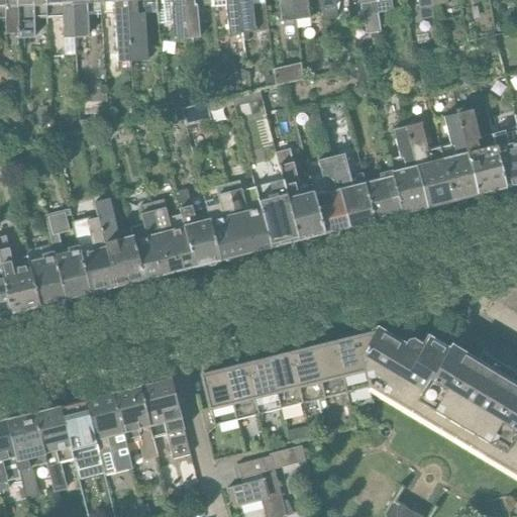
[(20,52),(20,39),(18,0),(0,0),(0,19),(5,20),(5,34),(5,52),(20,52)]
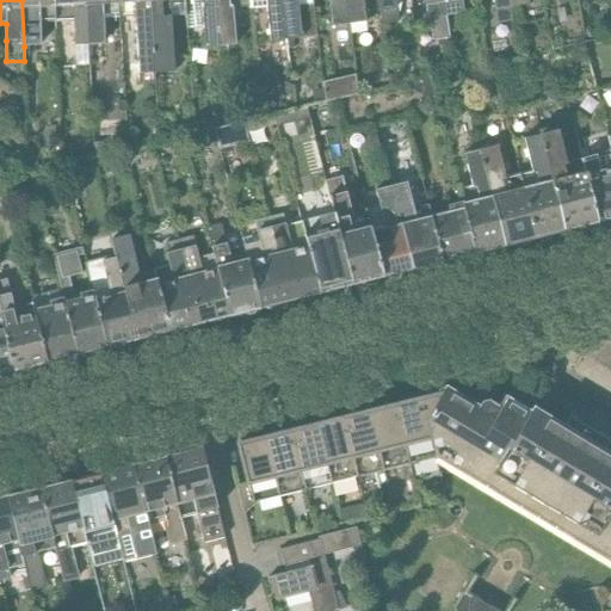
[(41,23),(56,23),(54,0),(22,0),(24,47),(42,47),(41,23)]
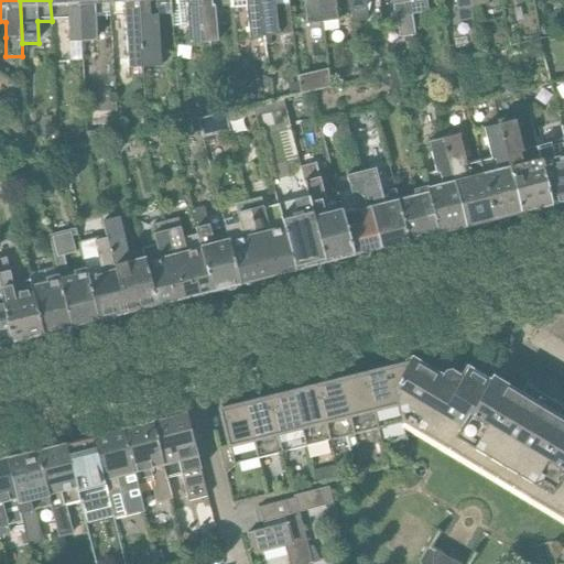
[(69,42),(82,42),(78,0),(50,0),(52,21),(68,21),(69,42)]
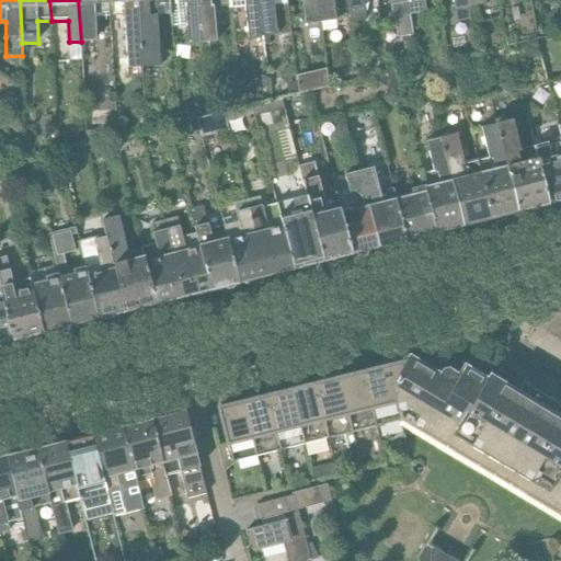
[(95,19),(110,18),(109,0),(78,0),(81,42),(96,41),(95,19)]
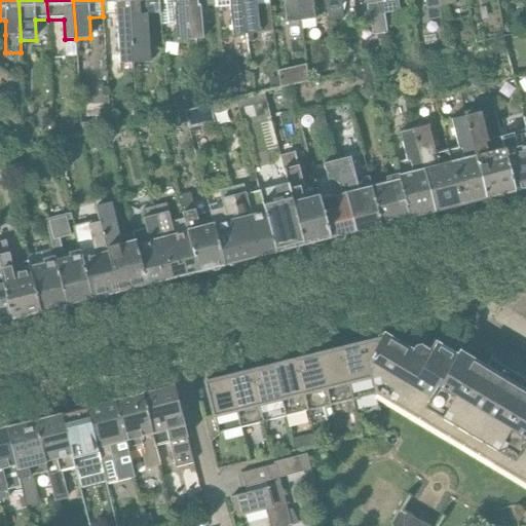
[(120,64),(134,63),(128,0),(102,0),(103,16),(116,15),(120,64)]
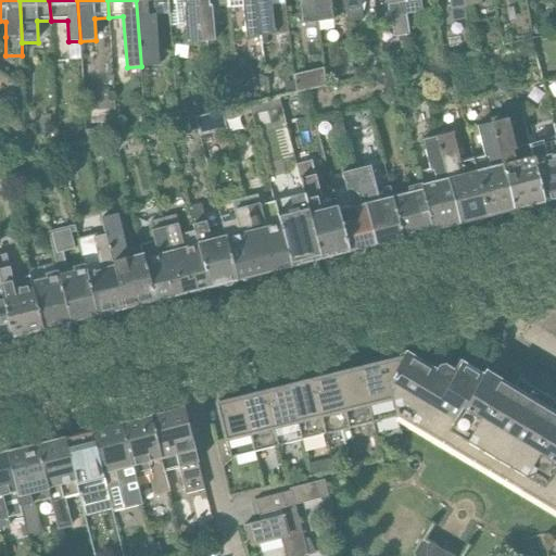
[(136,0),(141,66),(160,65),(156,16),(169,15),(168,0),(136,0)]
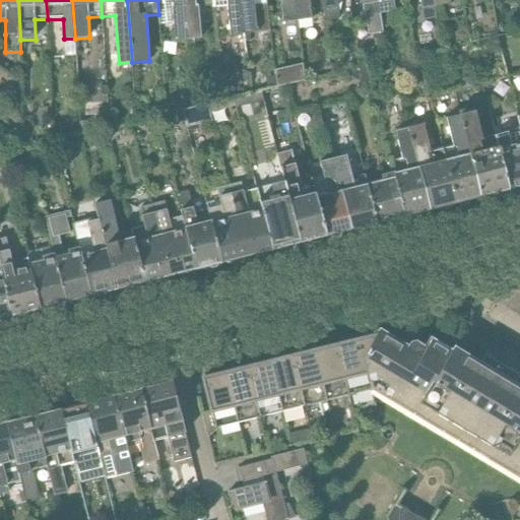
[(175,41),(188,40),(183,0),(173,0),(174,8),(172,8),(175,41)]
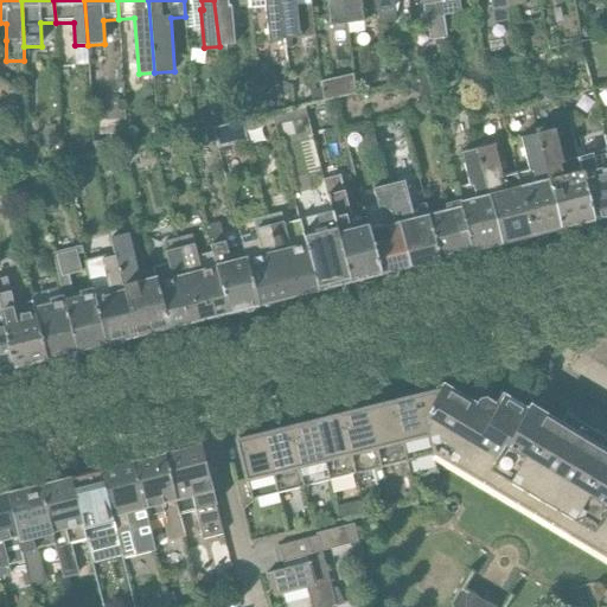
[(213,0),(219,46),(221,57),(228,56),(227,46),(235,45),(231,8),(249,6),(248,0),(213,0)]
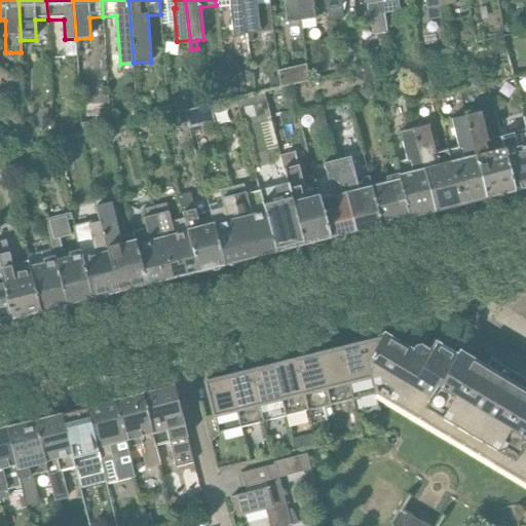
[(233,35),(249,34),(243,0),(215,0),(216,5),(218,5),(218,7),(230,6),(233,35)]
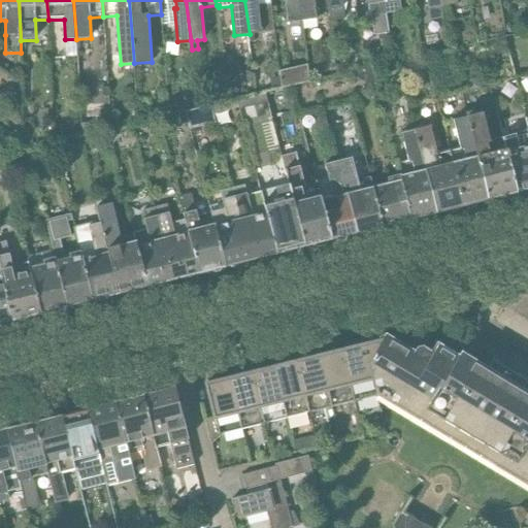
[(274,32),(270,0),(244,0),(250,34),(274,32)]
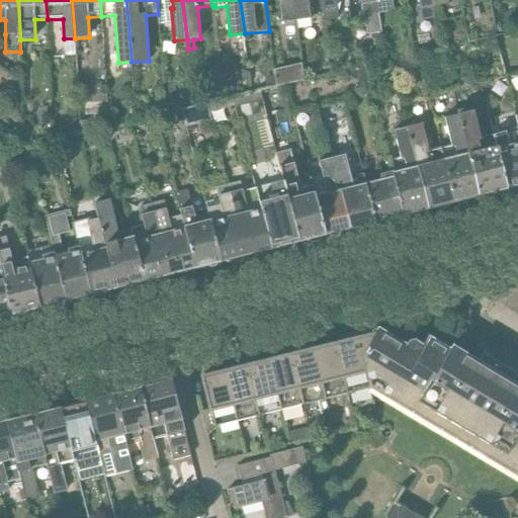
[(278,0),(282,23),(297,21),(293,0),(278,0)]
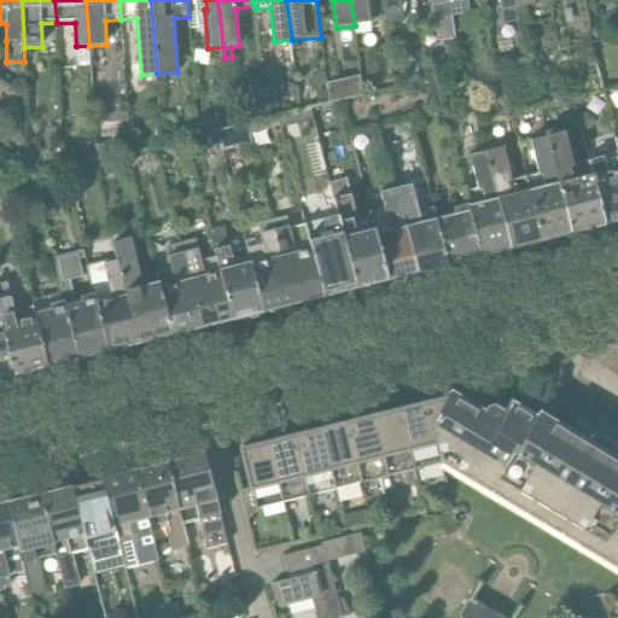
[(367,0),(350,0),(355,25),(371,23),(367,0)]
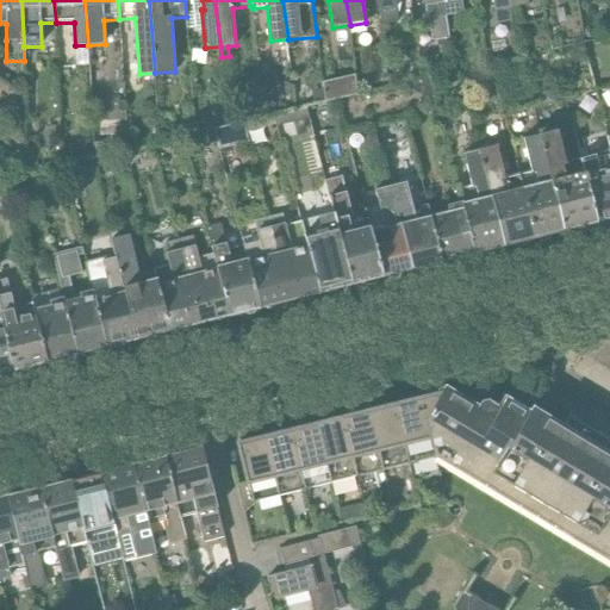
[(394,0),(378,0),(381,25),(398,23),(397,8),(394,0)]
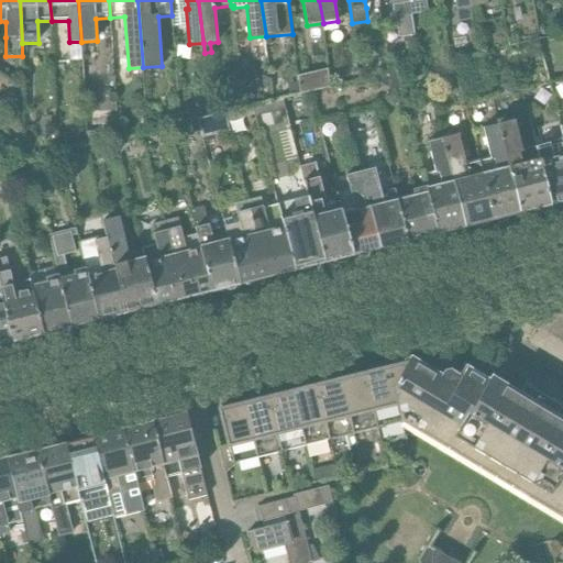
[(392,0),(395,18),(411,15),(408,0),(392,0)]
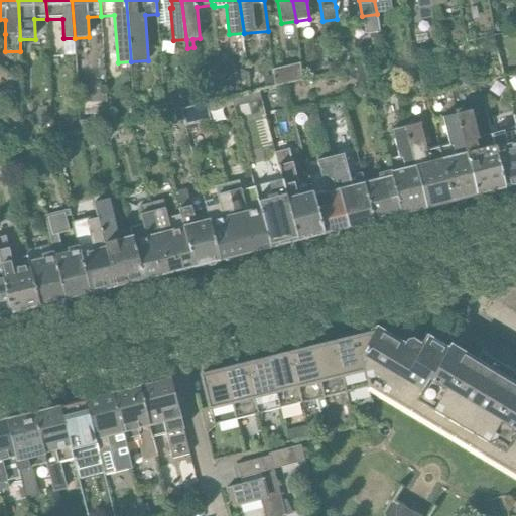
[(374,0),(377,14),(379,26),(406,21),(404,9),(392,11),(390,0),(374,0)]
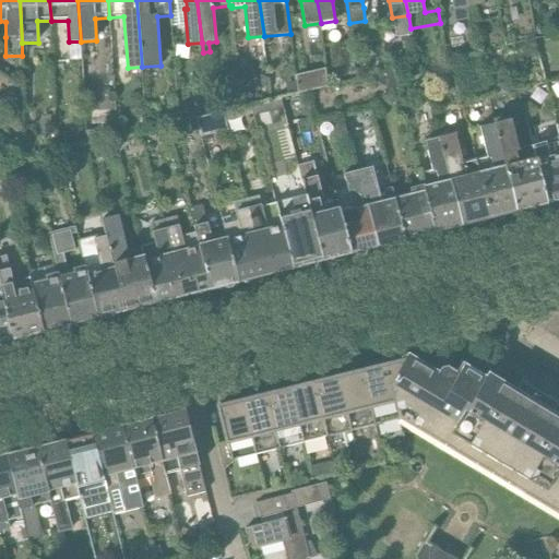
[(451,0),(453,9),(467,7),(466,0),(451,0)]
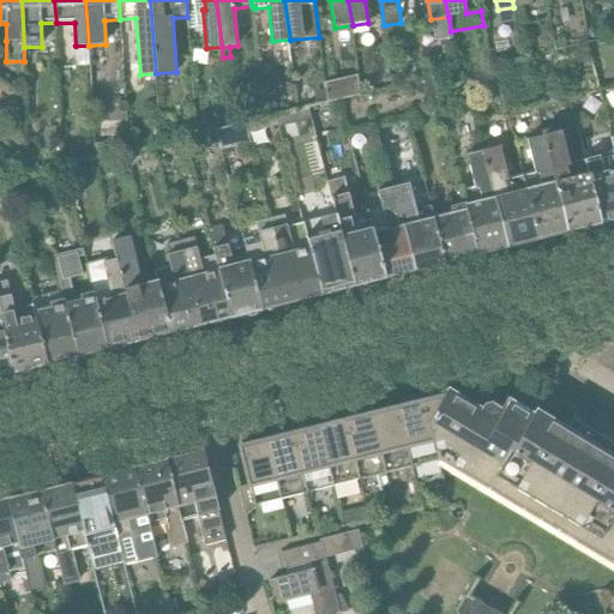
[(327,103),(360,96),(357,76),(325,84),(327,103)]
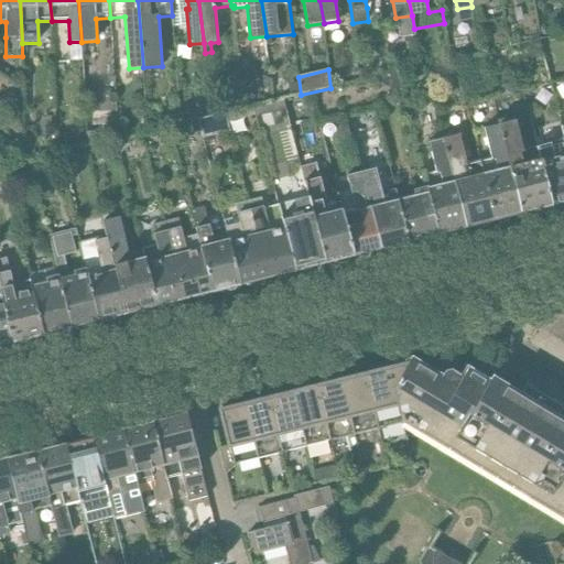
[(521,213),(552,205),(537,148),(523,152),(516,120),(507,121),(506,119),(497,121),(498,125),(521,213)]
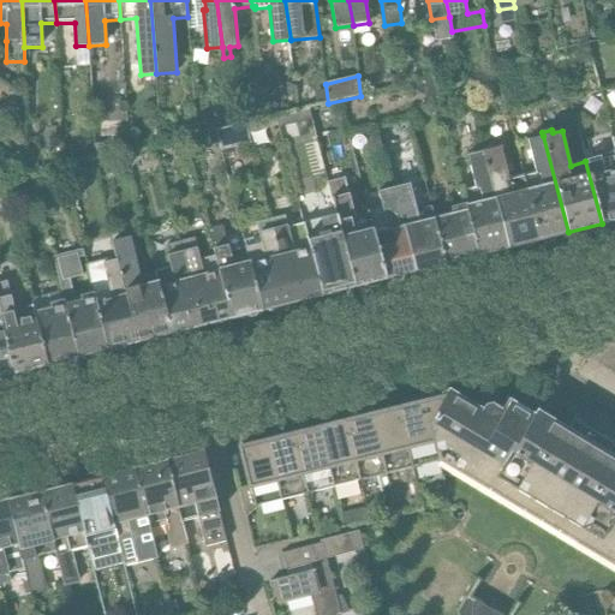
[(508,248),(541,239),(525,177),(509,179),(501,147),(493,149),(491,144),(489,145),(487,136),(481,137),(483,147),(508,248)]
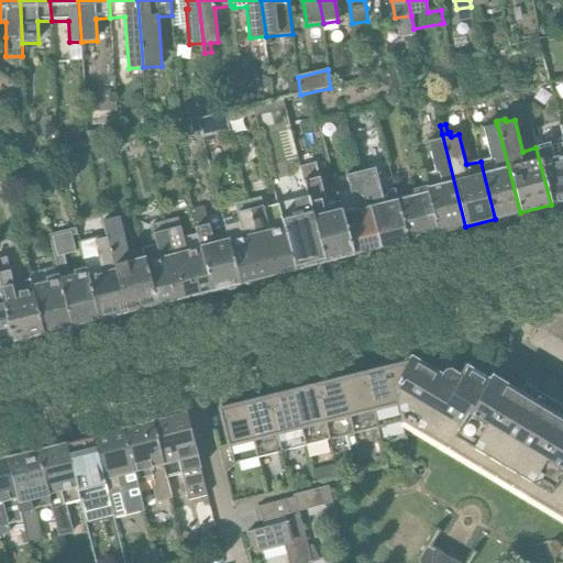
[(495,219),(520,212),(497,124),(484,129),(490,159),(481,162),(495,219)]
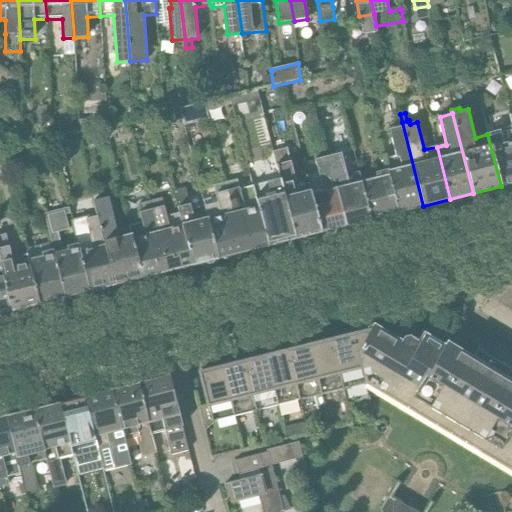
[(398,212),(423,206),(402,122),(395,124),(396,128),(389,129),(396,156),(385,159),(388,170),(398,212)]
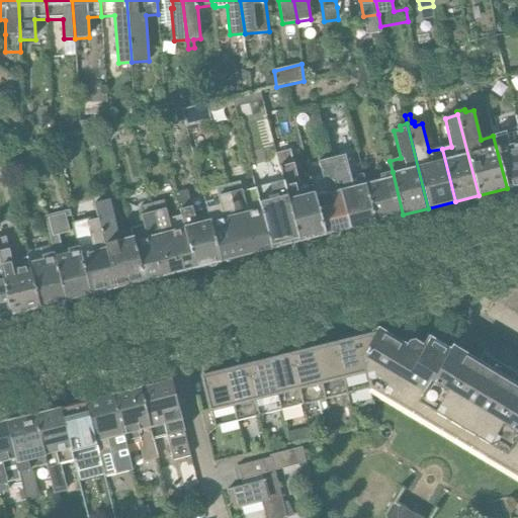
[(507,188),(517,185),(517,127),(506,132),(493,136),(507,188)]
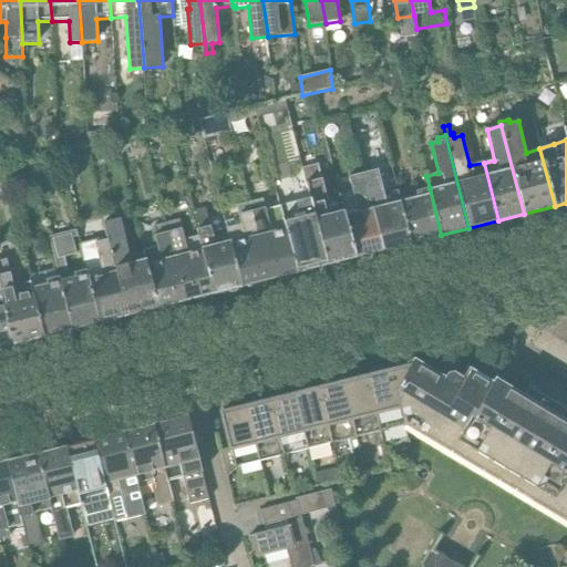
[(356,256),(342,204),(340,197),(328,200),(319,165),(302,168),(309,198),(327,264),(356,256)]
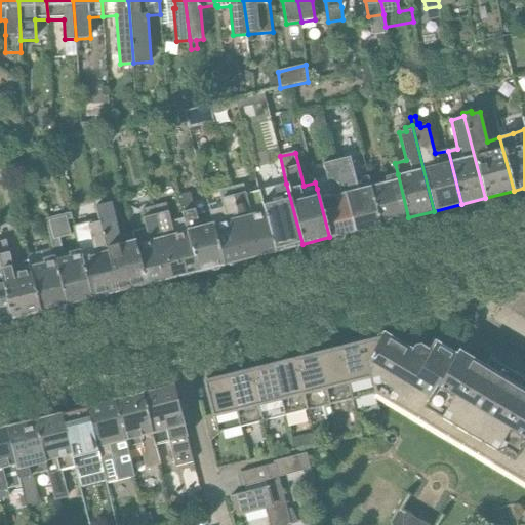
[(355,231),(380,225),(368,177),(356,180),(350,157),(336,160),(355,231)]
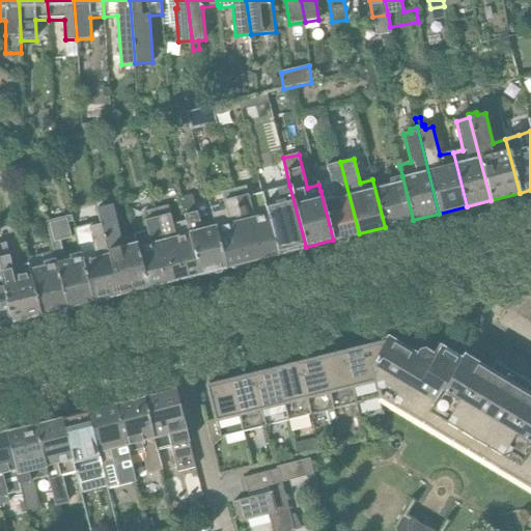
[(333,240),(359,233),(340,162),(327,166),(333,189),(320,191),(333,240)]
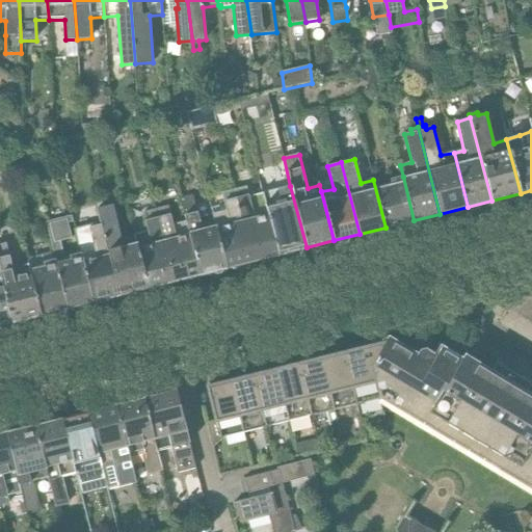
[(386,228),(414,220),(403,177),(392,179),(391,176),(373,180),(386,228)]
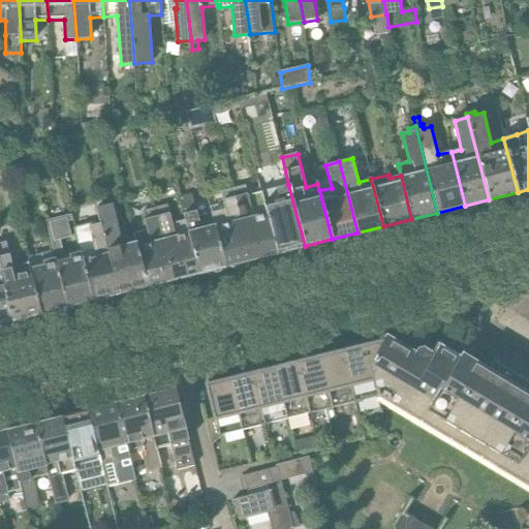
[(225,267),(252,259),(235,189),(232,189),(230,177),(205,184),(208,196),(222,193),(224,204),(210,208),(211,214),(225,267)]
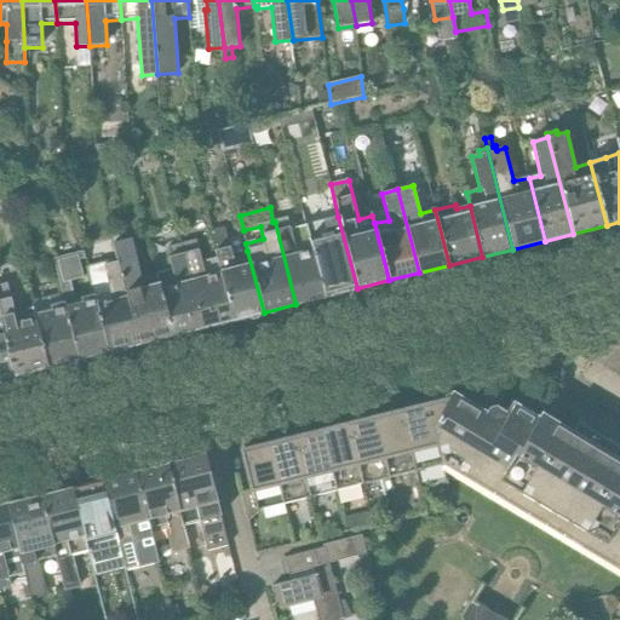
[(325,297),(357,288),(338,217),(305,225),(308,235),(325,297)]
